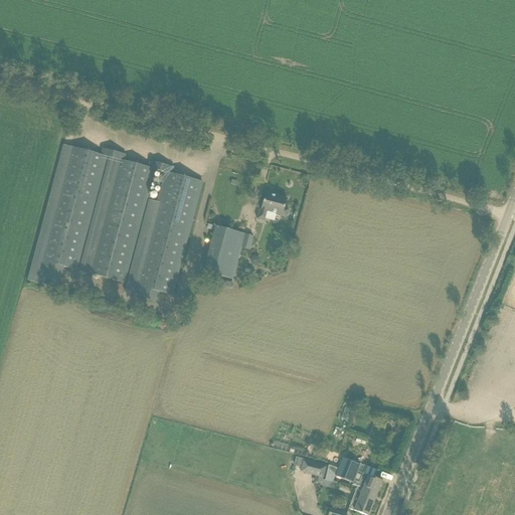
[(34,283),(39,261),(75,271),(106,157),(101,155),(62,145),(27,281),(34,283)]
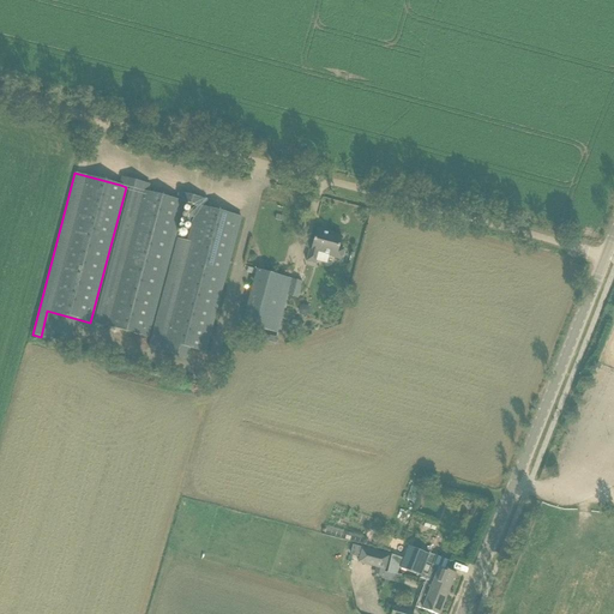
[(149,185),(121,178),(120,185),(126,187),(130,188),(140,191),(148,192),(149,185)]
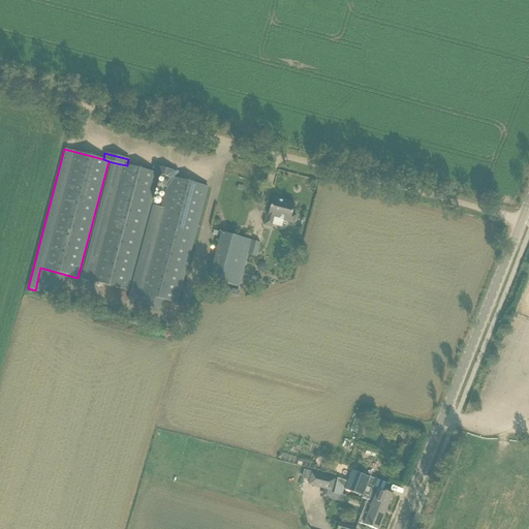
[(112,162),(81,279),(127,291),(158,175),(158,174),(152,173),(127,165),(121,164),(112,162)]
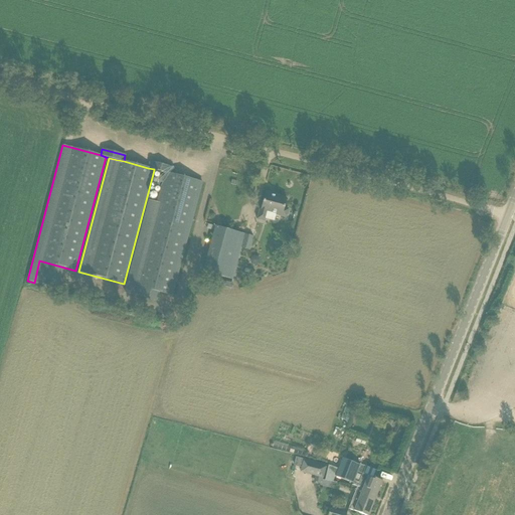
[(173,168),(150,161),(148,168),(154,169),(154,170),(165,173),(166,172),(171,174),(173,168)]
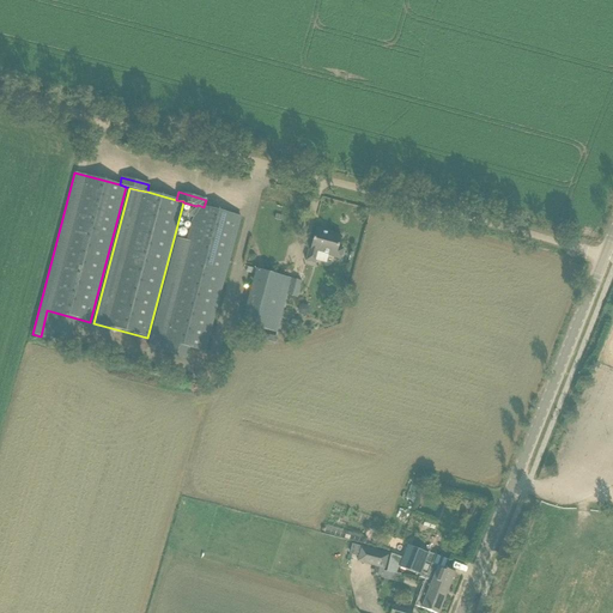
[(189,349),(205,352),(241,217),(204,207),(198,205),(196,206),(188,241),(177,238),(149,349),(186,358),(189,349)]
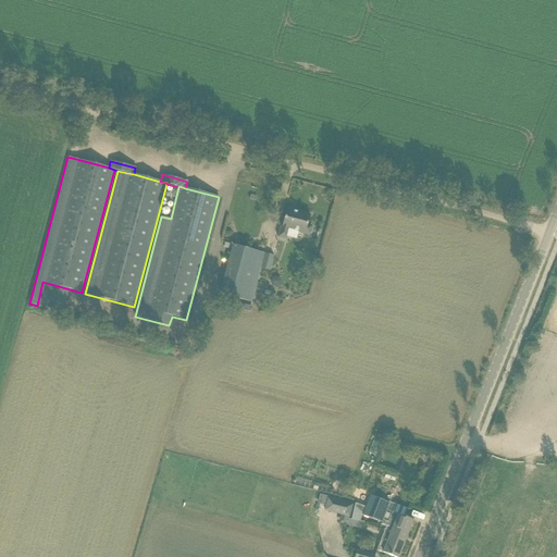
[(307,226),(310,215),(295,211),(296,210),(287,208),(282,227),(281,227),(277,237),(285,239),(288,230),(298,232),(298,233),(309,236),(311,227),(307,226)]
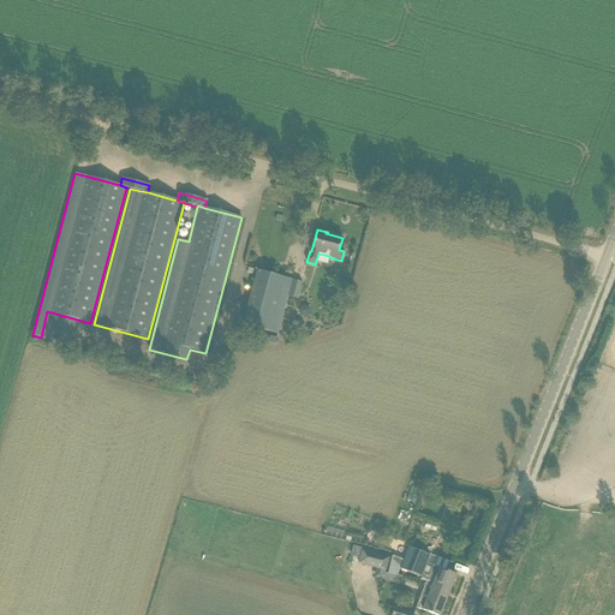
[(278,334),(288,292),(292,280),(257,270),(243,324),(278,334)]
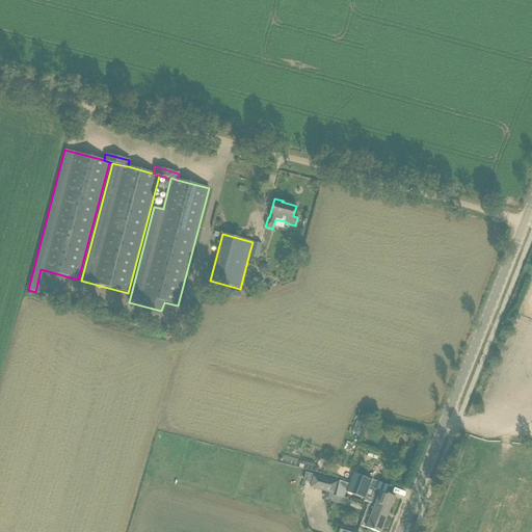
[(341,474),(338,473),(340,466),(334,463),(330,476),(340,478),(341,474)]
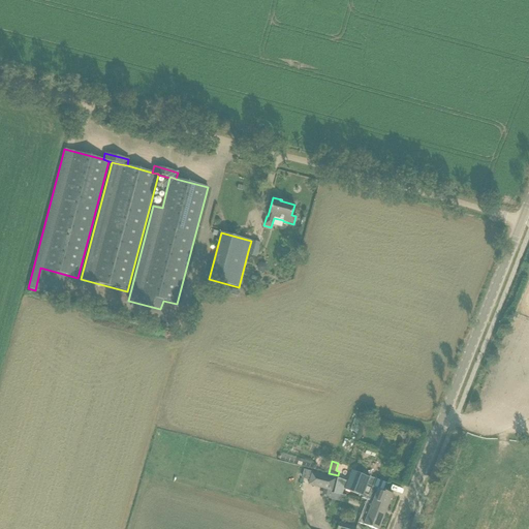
[(305,469),(303,479),(309,480),(309,485),(323,489),(332,491),(335,478),(336,477),(305,469)]
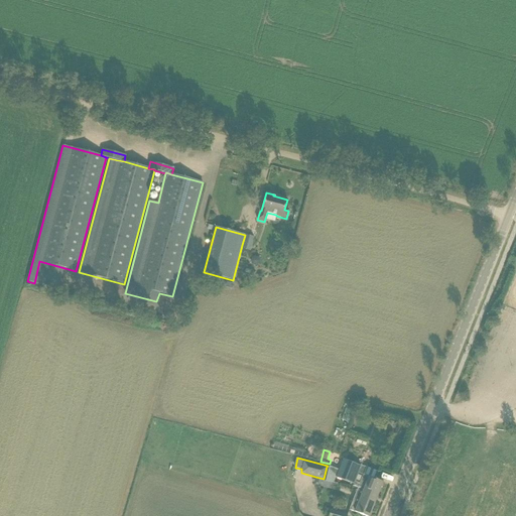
[(343,461),(336,478),(353,485),(358,473),(360,468),(343,461)]
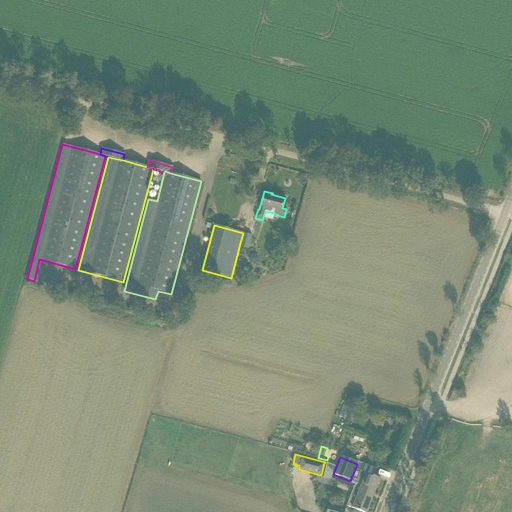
[(354,490),(354,489),(372,497),(380,479),(370,475),(355,469),(350,481),(350,483),(354,485),(353,489),(354,490)]
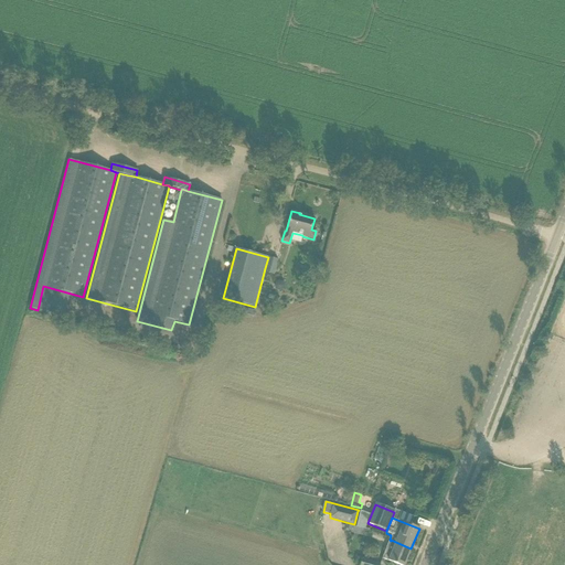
[(404,564),(411,548),(391,540),(391,541),(390,540),(382,558),(393,563),(398,564),(404,564)]
